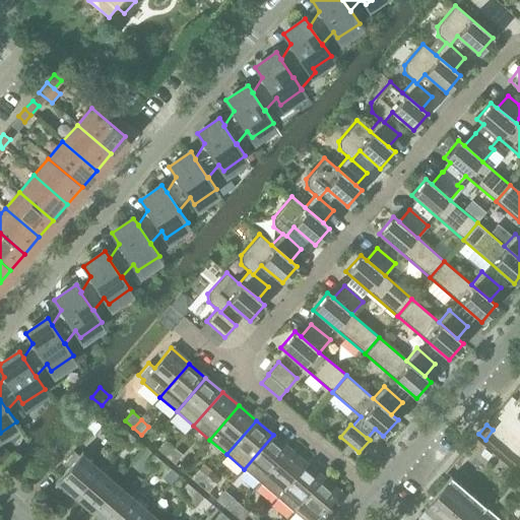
[(113,435),(121,442),(129,434),(120,426),(113,435)]
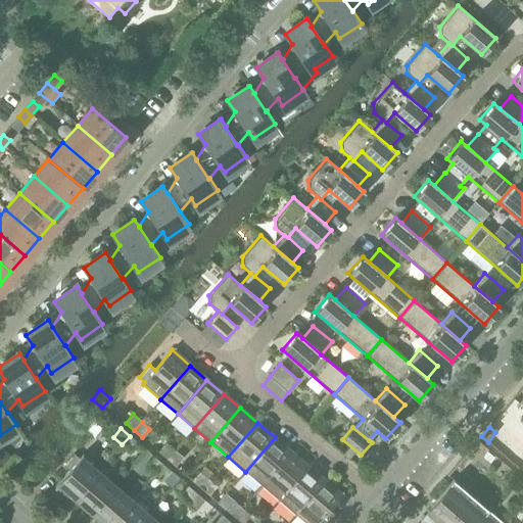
[(130,452),(137,442),(130,436),(122,444),(130,452)]
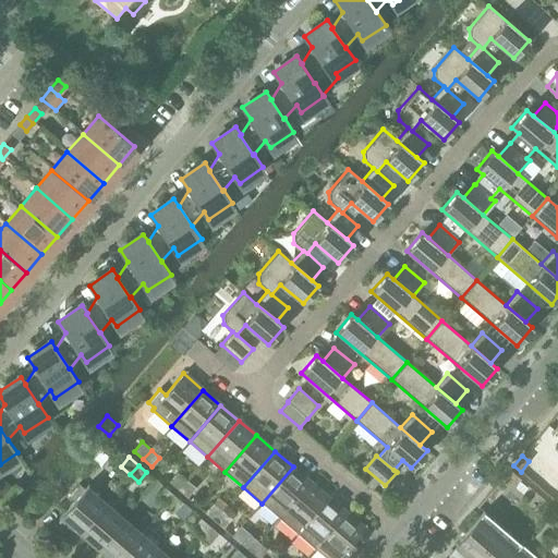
[(262,504),(279,518),(311,482),(293,466),(262,504)]
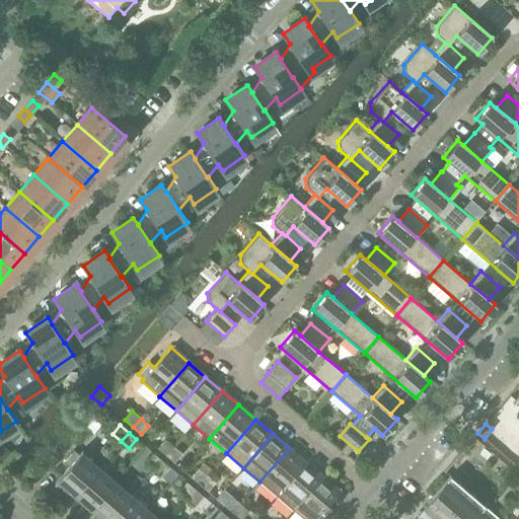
[(480,442),(474,437),(466,446),(472,452),(480,442)]
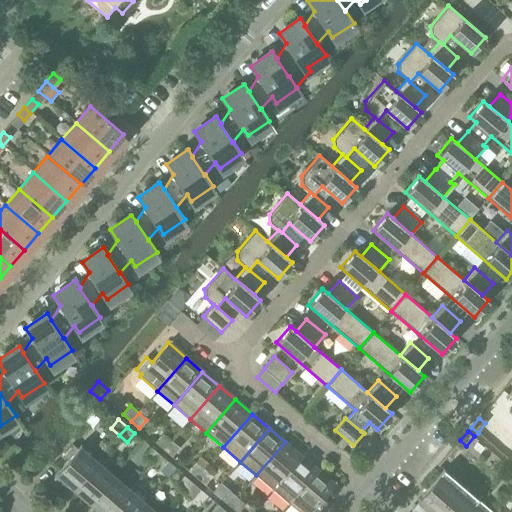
[(155,442),(164,450),(171,441),(163,433),(155,442)]
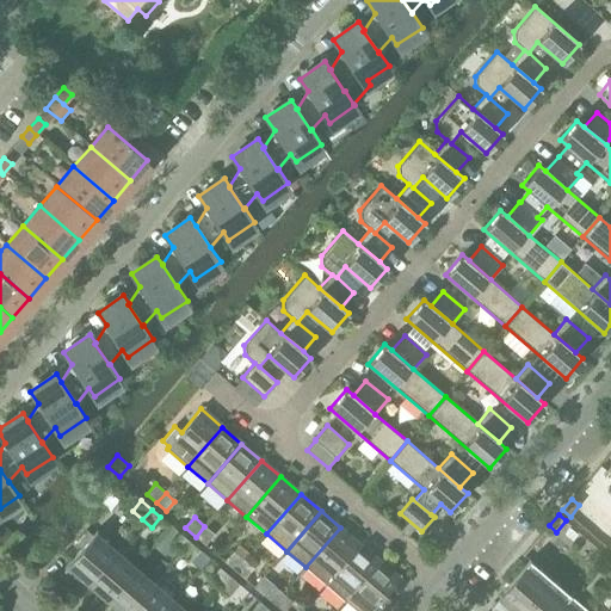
[(0,524),(0,545),(1,547),(13,532),(1,523),(0,524)]
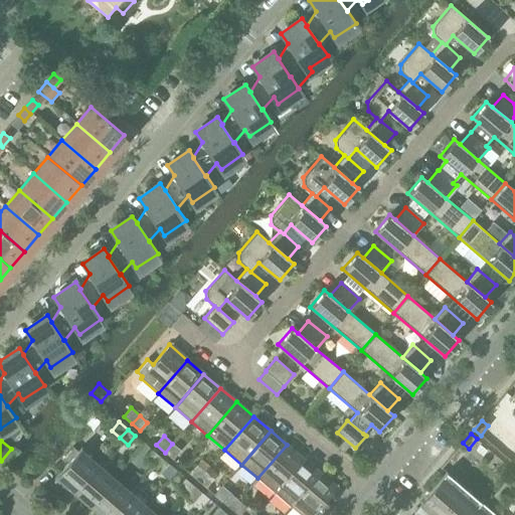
[(172,444),(165,453),(173,459),(180,451),(172,444)]
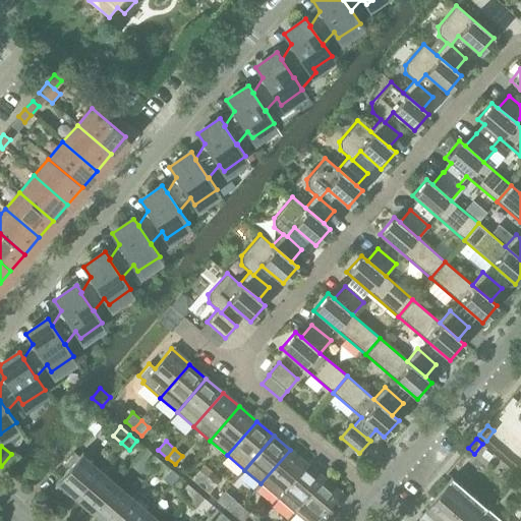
[(261,483),(278,499),(306,464),(290,450),(261,483)]
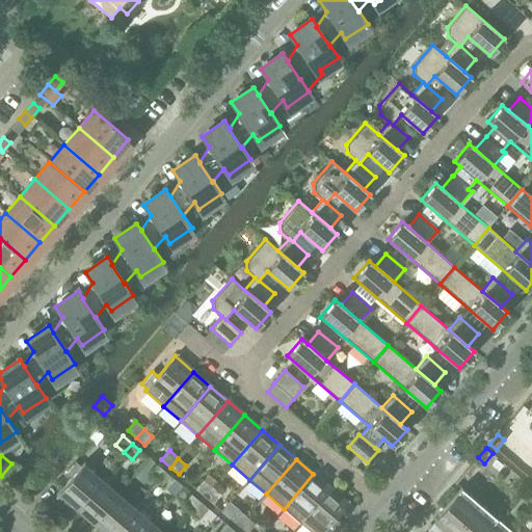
[(77,507),(100,480),(81,464),(81,466),(75,460),(63,474),(70,479),(58,491),(77,507)]
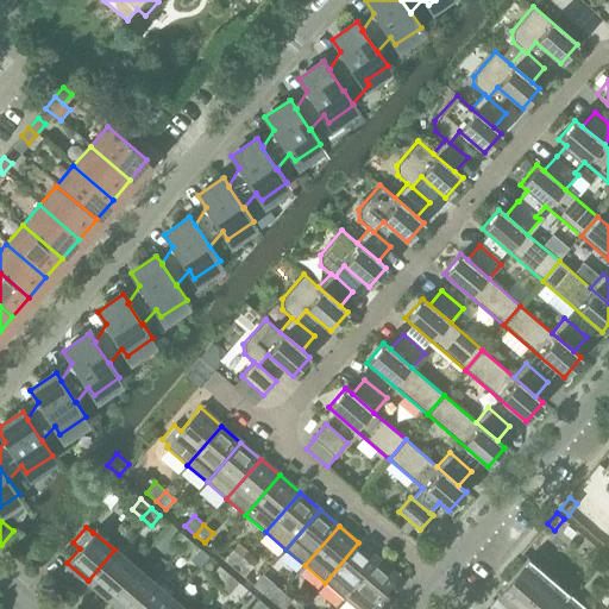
[(170,542),(181,552),(190,541),(180,532),(170,542)]
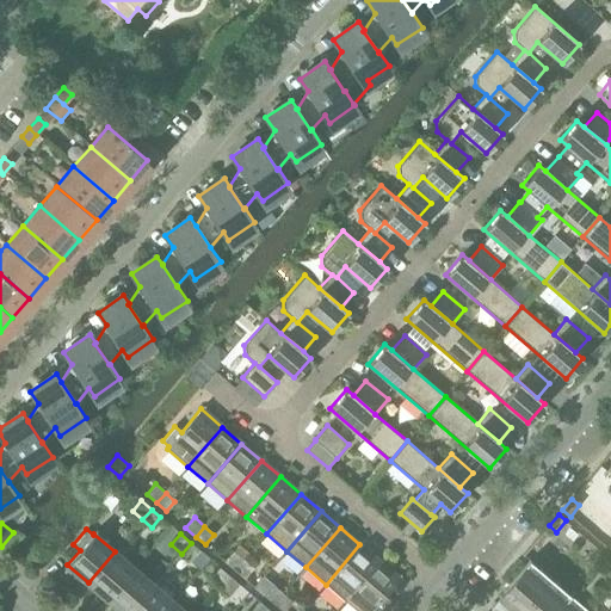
[(191,561),(201,550),(191,543),(181,554),(191,561)]
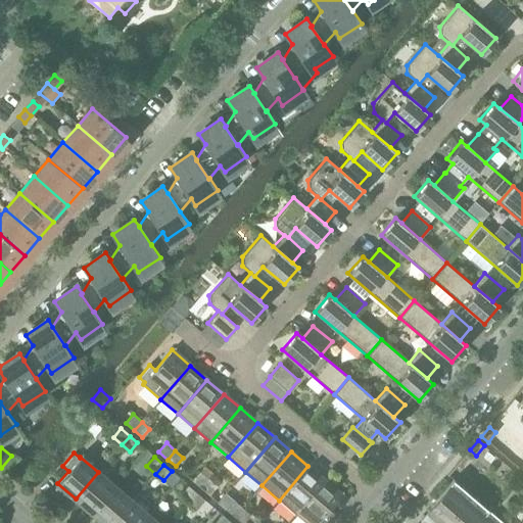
[(279,501),(295,514),(324,480),(307,466),(279,501)]
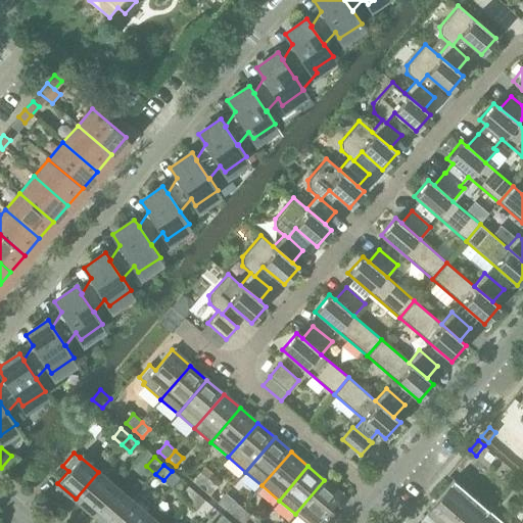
[(115,487),(98,472),(76,498),(93,514),(115,487)]
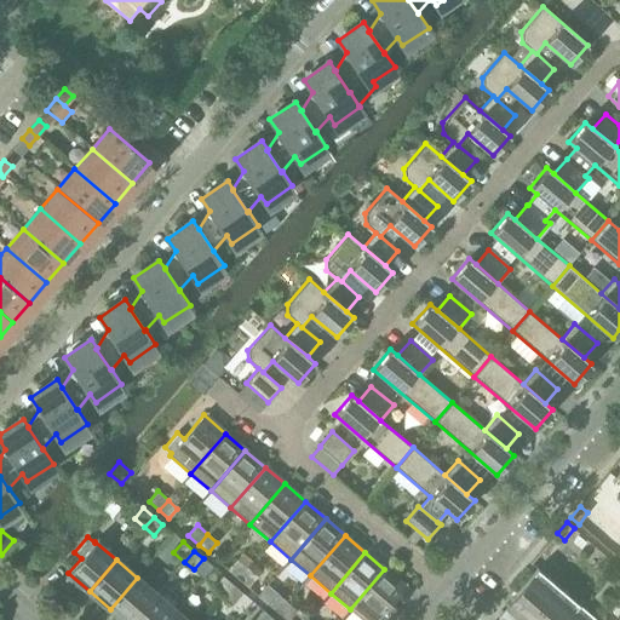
[(228,570),(239,579),(247,568),(237,560),(228,570)]
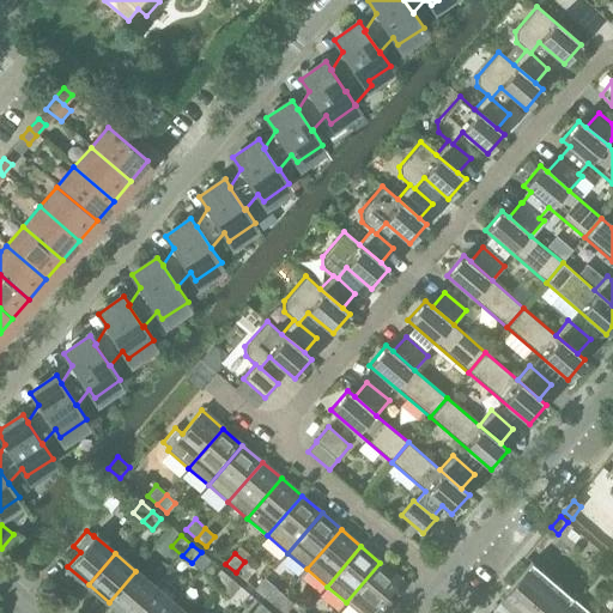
[(254,570),(244,562),(236,572),(246,581),(254,570)]
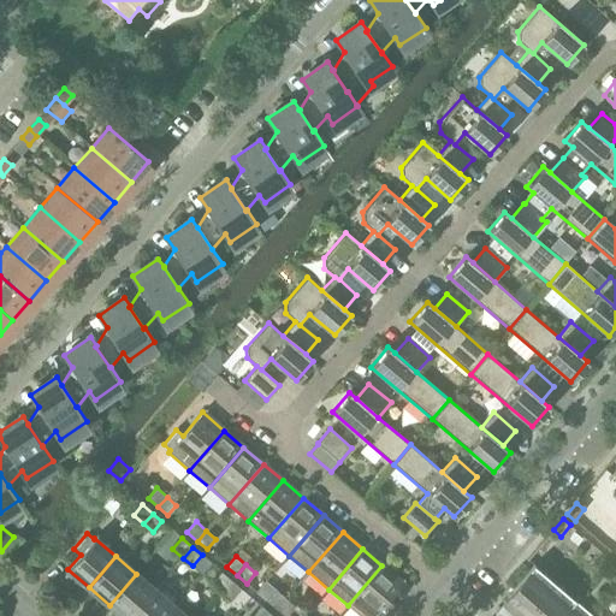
[(402,582),(381,566),(348,605),(359,615),(381,615),(394,603),(389,599),(402,582)]
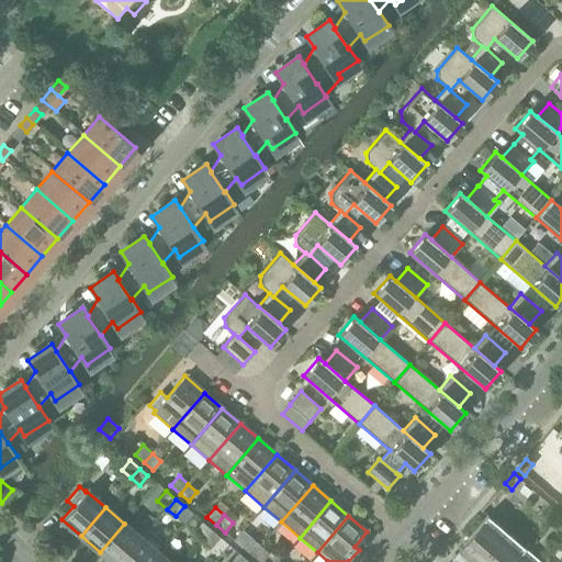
[(486,516),(459,549),(473,561),(510,561),(524,548),(505,531),(486,516)]
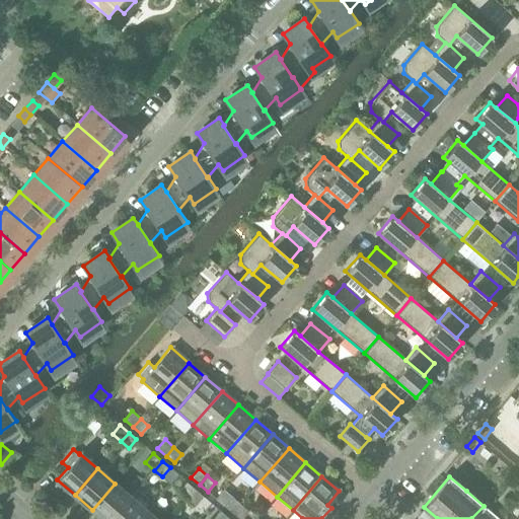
[(178,491),(188,499),(195,490),(187,483),(178,491)]
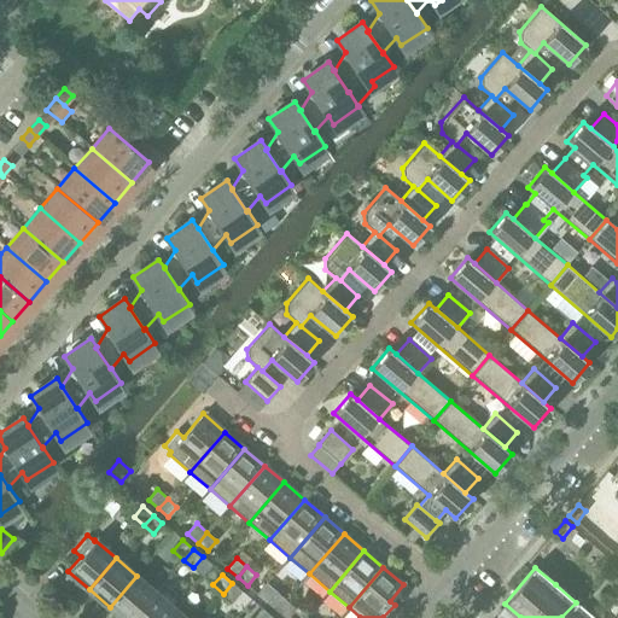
[(133,617),(155,592),(136,576),(110,607),(122,617),(133,617)]
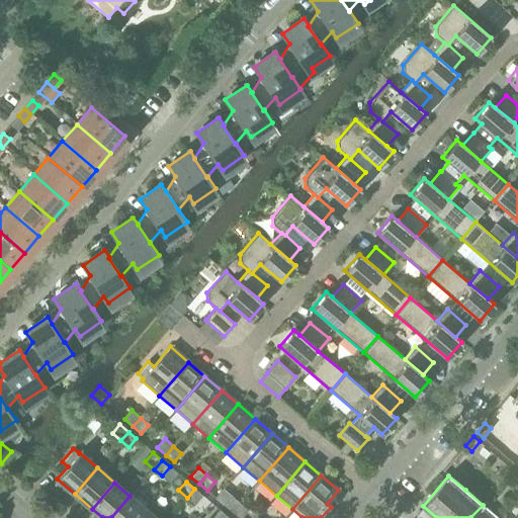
[(137,488),(130,496),(111,517),(140,517),(147,510),(153,502),(137,488)]
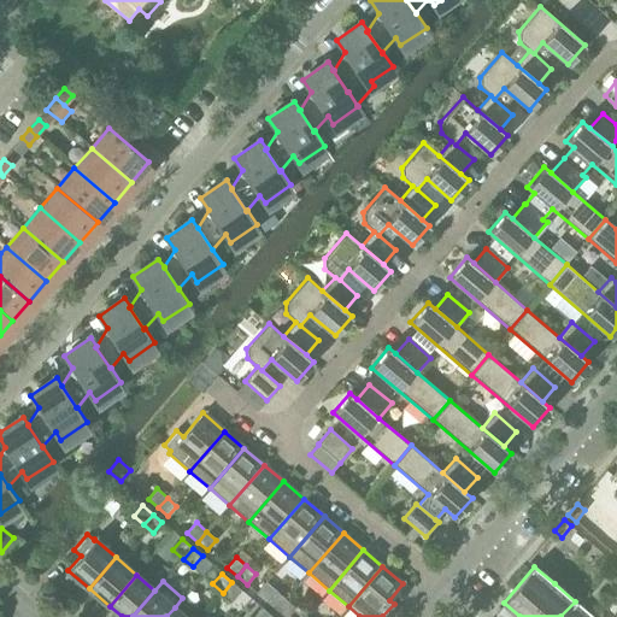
[(233,601),(241,591),(231,582),(223,593),(233,601)]
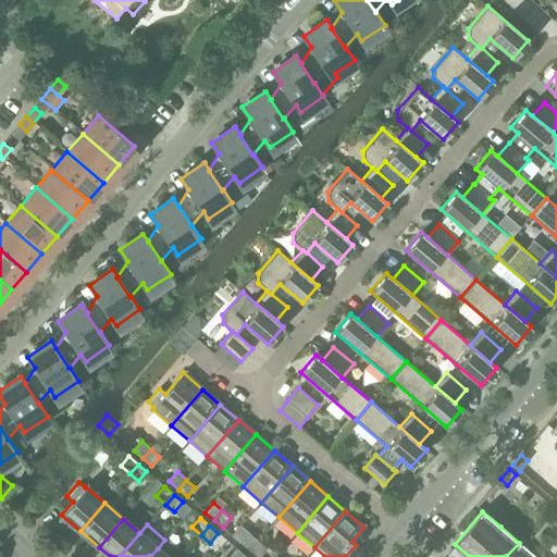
[(258,541),(249,533),(240,543),(249,551),(258,541)]
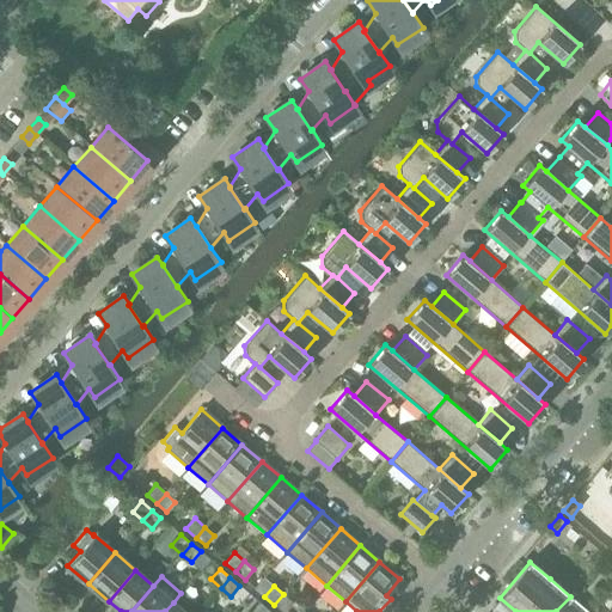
[(283,594),(274,605),(282,611),(285,611),(293,603),(283,594)]
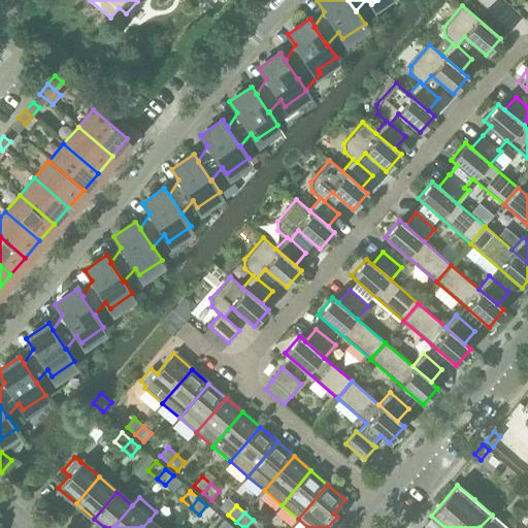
[(507,527),(492,515),(480,527),(507,527)]
